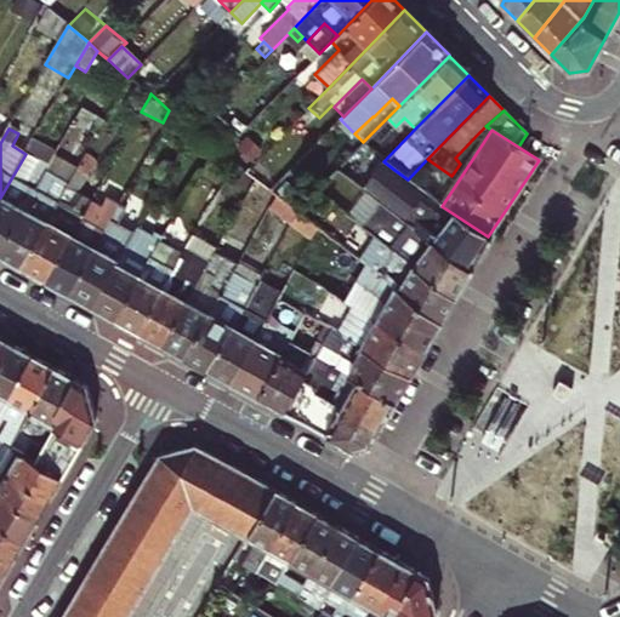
[(0,251),(49,166),(60,147),(51,141),(44,153),(39,161),(26,154),(0,198),(0,251)]
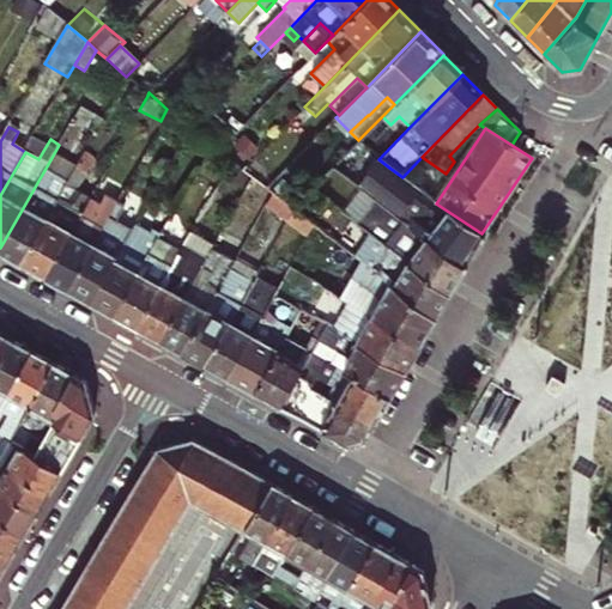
[(43,151),(29,144),(25,152),(38,159),(43,151)]
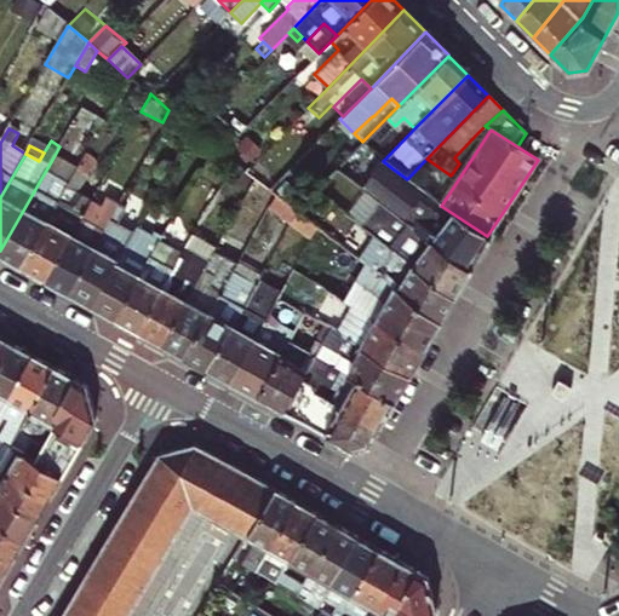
[(49,166),(0,251),(0,259),(21,270),(67,189),(69,185),(56,178),(63,166),(70,153),(59,147),(49,166)]
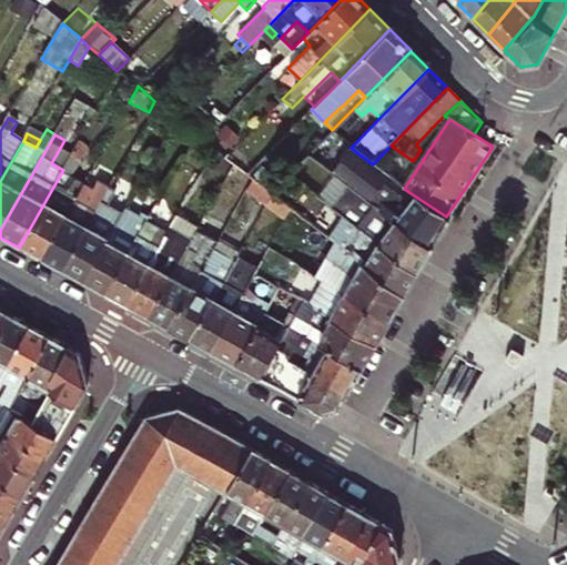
[(87,150),(79,141),(70,158),(77,164),(87,150)]
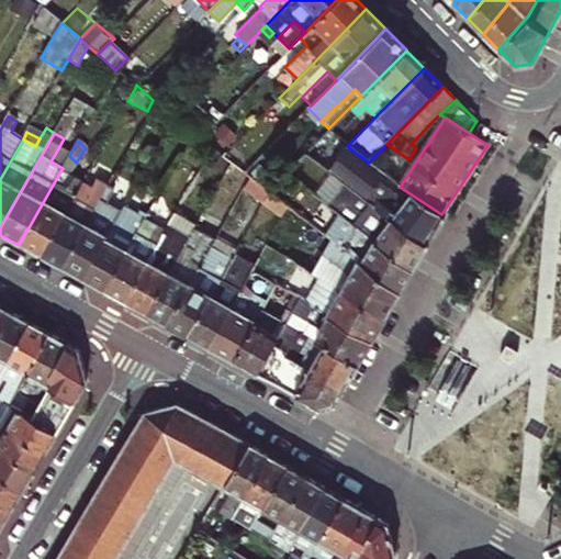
[(68,157),(57,151),(51,161),(63,168),(68,157)]
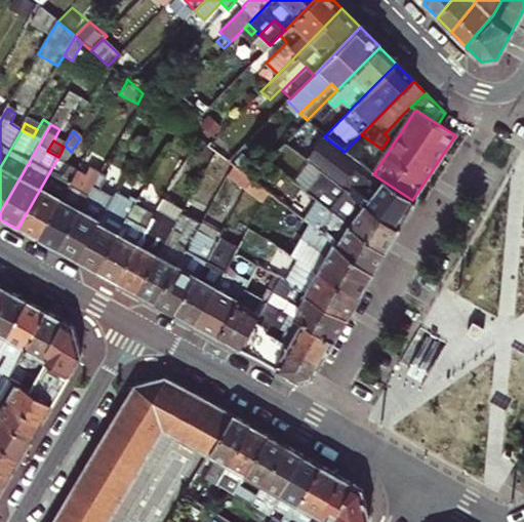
[(333,144),(324,156),(352,177),(356,172),(377,189),(383,181),(373,174),(345,152),(333,144)]
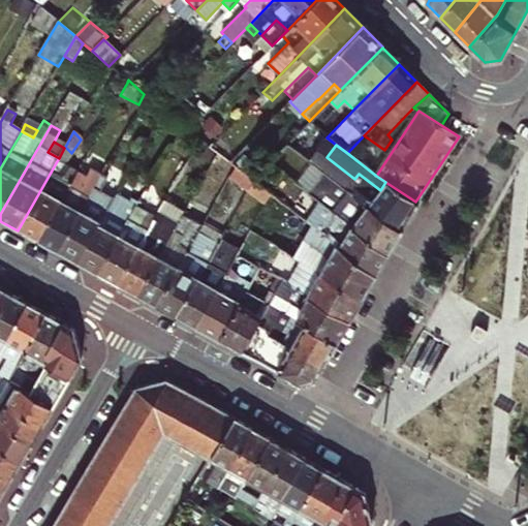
[(62,165),(71,153),(65,147),(64,148),(59,158),(57,161),(62,165)]
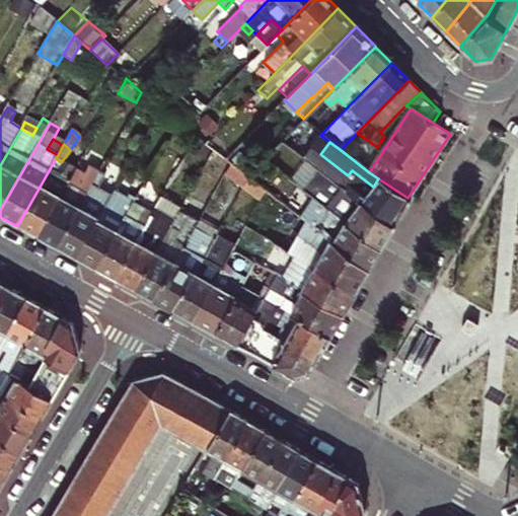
[(392,228),(410,200),(408,198),(378,178),(373,187),(352,170),(348,175),(320,154),(310,166),(315,169),(392,228)]
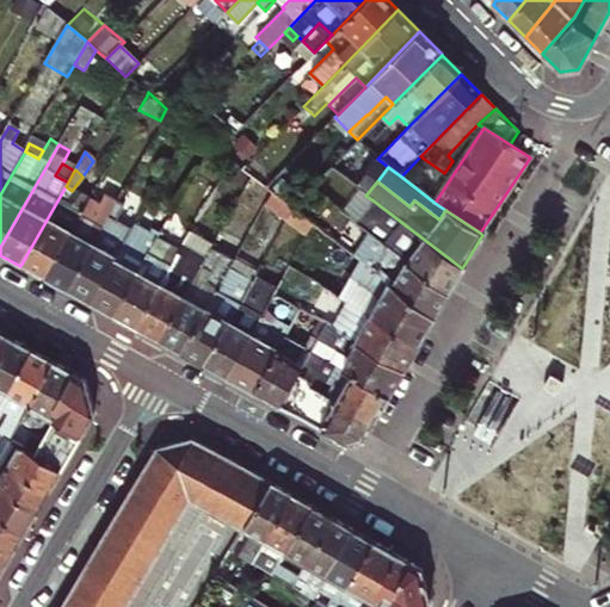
[(72,191),(66,186),(20,266),(44,279),(88,200),(88,199),(72,191)]
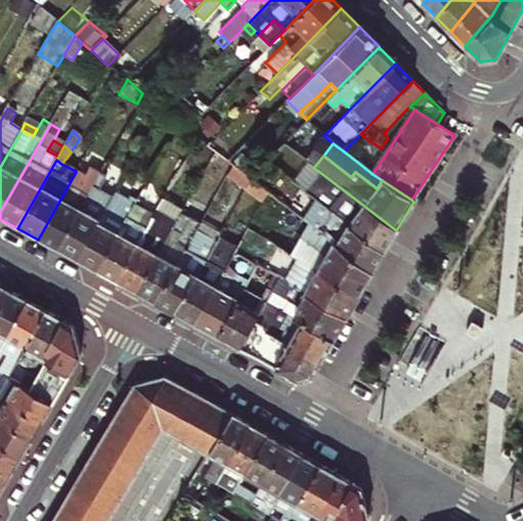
[(76,172),(38,240),(58,251),(99,175),(104,167),(93,161),(84,177),(76,172)]
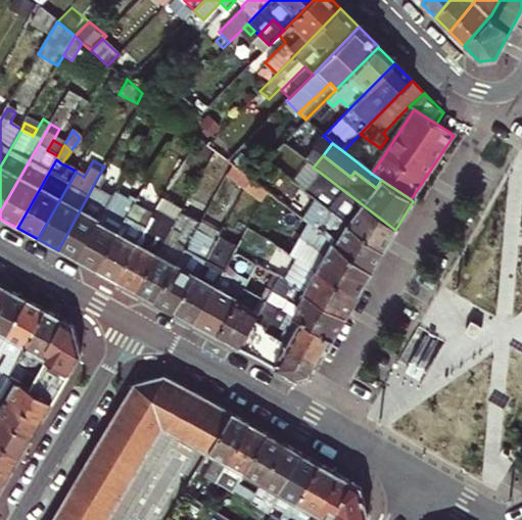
[(395,230),(318,171),(310,183),(333,200),(326,208),(330,211),(383,252),(395,230)]
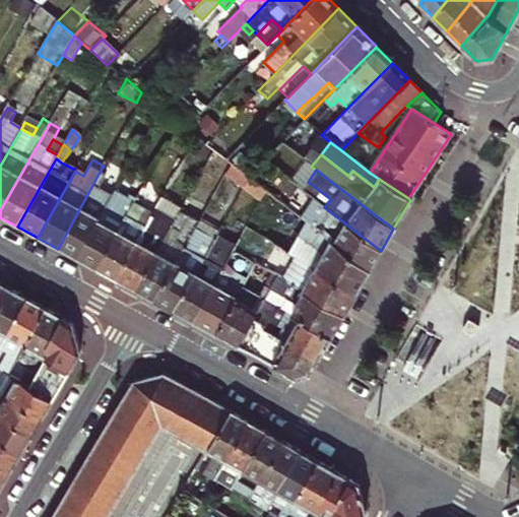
[(99,174),(58,249),(76,259),(106,207),(112,197),(99,189),(105,177),(99,174)]
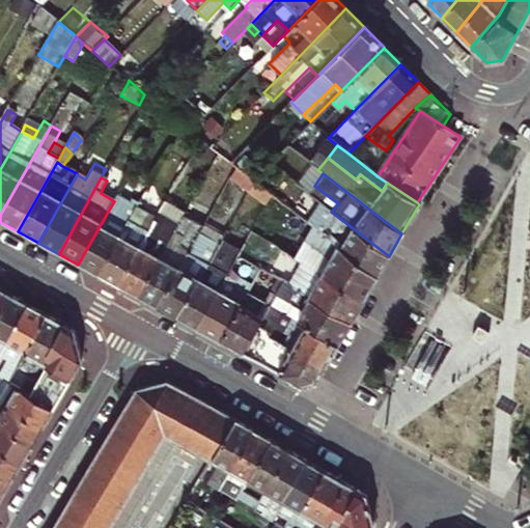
[(127,202),(136,209),(141,199),(148,185),(139,179),(127,202)]
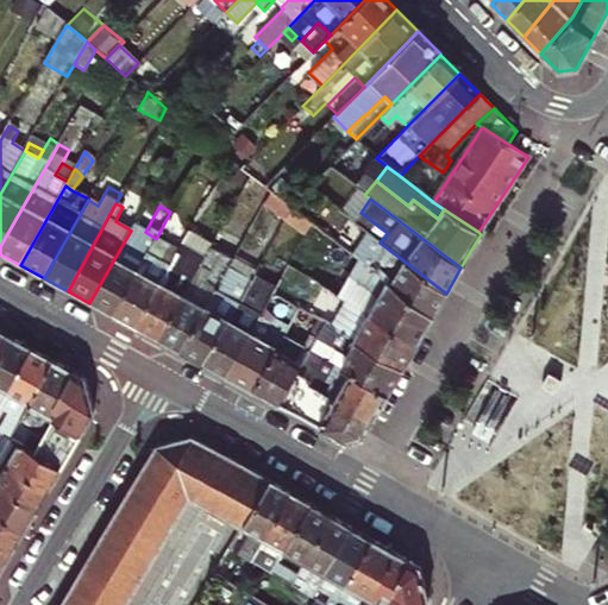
[(113,316),(136,328),(170,266),(157,260),(171,234),(162,228),(156,239),(154,244),(113,316)]
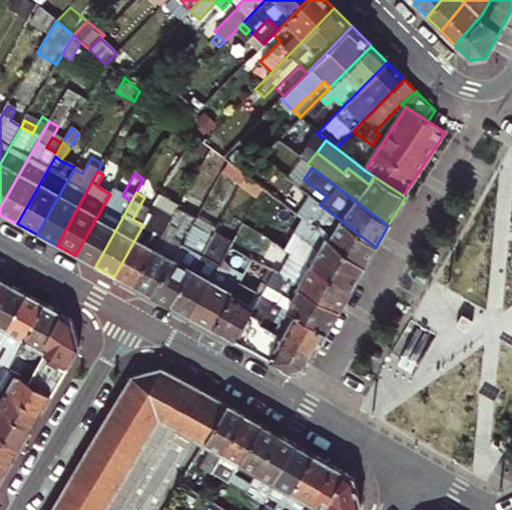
[(110,194),(104,204),(116,210),(122,200),(110,194)]
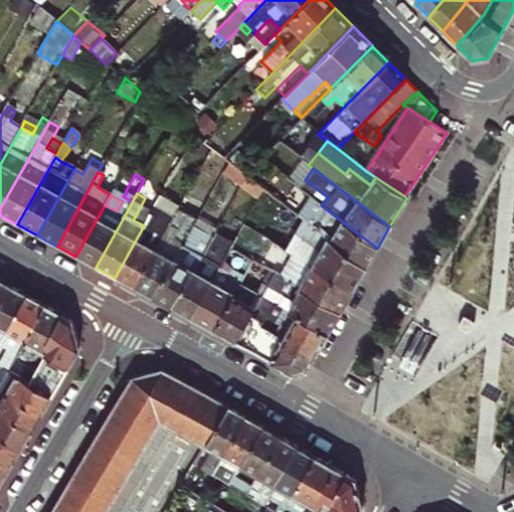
[(314,200),(307,210),(318,217),(325,208),(321,205),(314,200)]
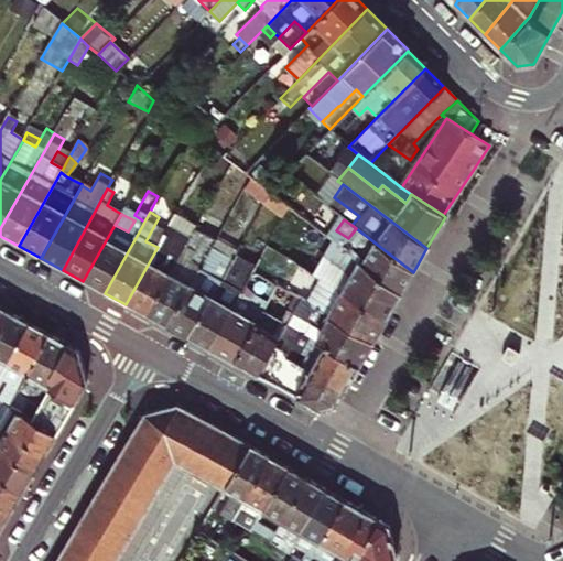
[(105,293),(142,226),(134,220),(128,232),(115,225),(83,281),(105,293)]
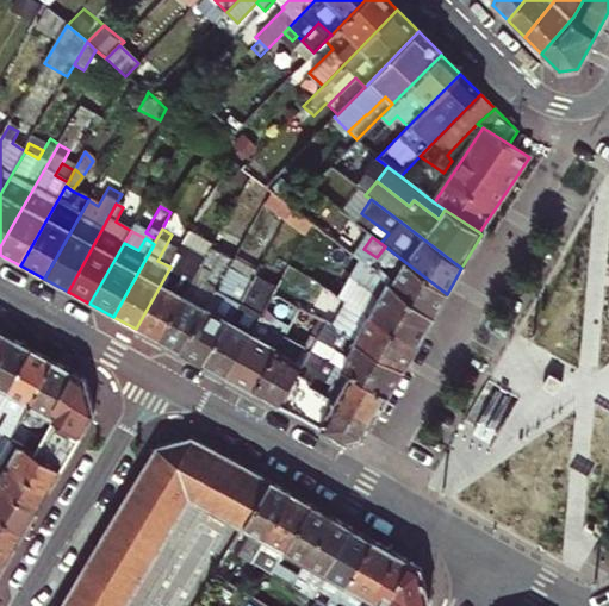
[(350,255),(358,261),(433,317),(447,294),(385,247),(377,257),(364,249),(361,252),(355,249),(350,255)]
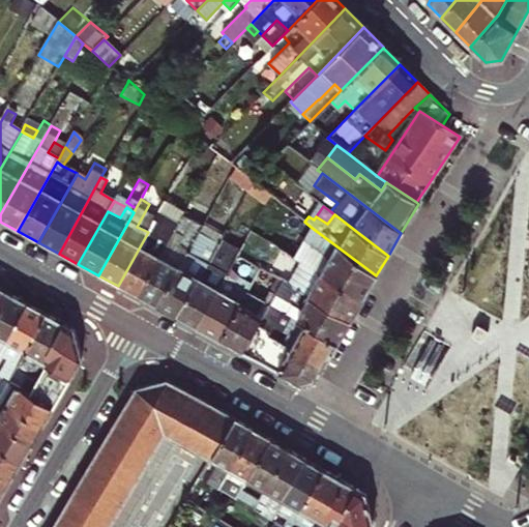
[(138,297),(157,308),(193,244),(202,228),(182,216),(173,233),(138,297)]
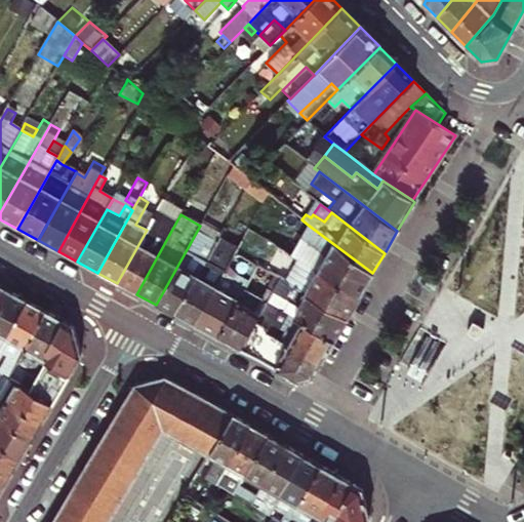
[(136,294),(171,231),(152,219),(147,230),(117,283),(136,294)]
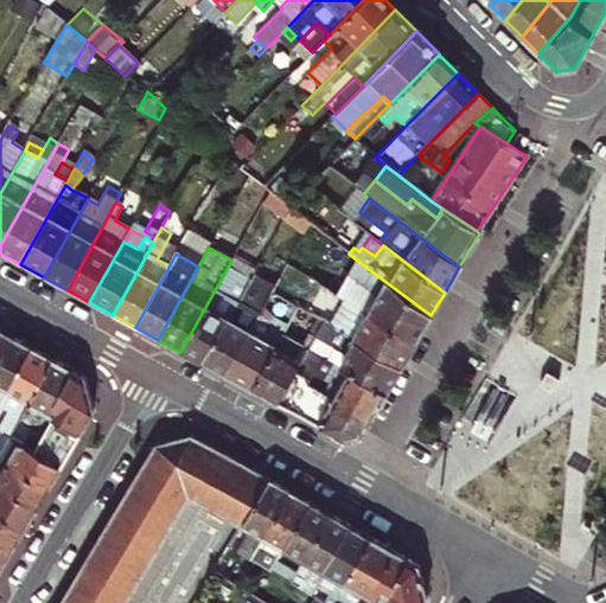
[(377,297),(368,313),(416,341),(431,315),(356,260),(348,275),(377,297)]
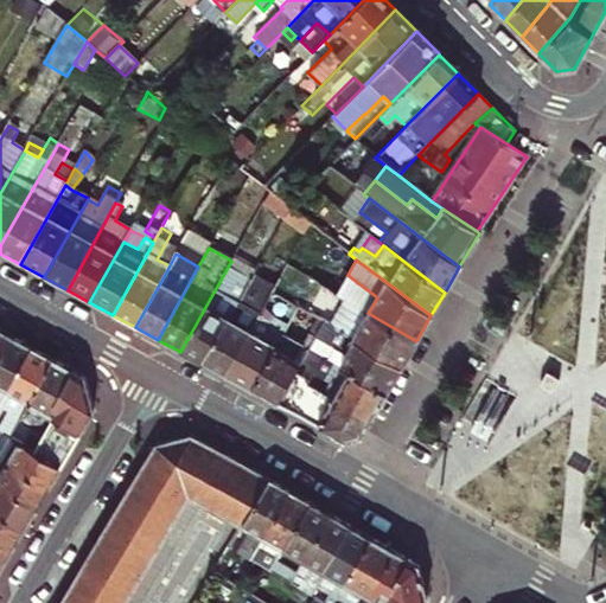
[(243,292),(203,364),(225,377),(260,315),(249,309),(263,282),(261,281),(267,270),(257,265),(243,292)]
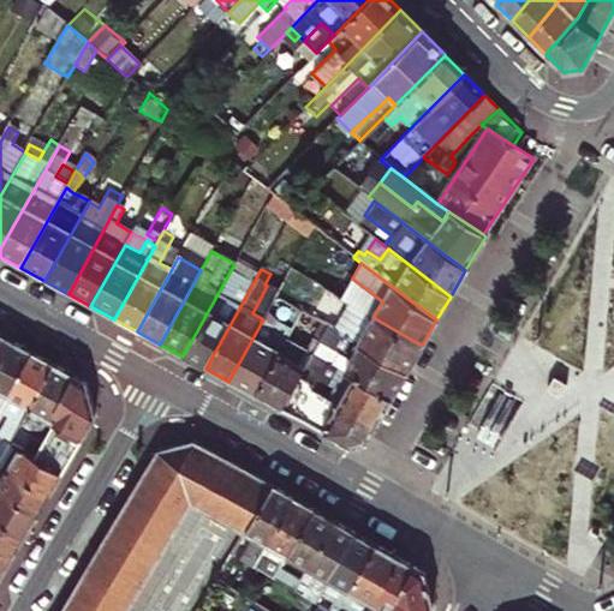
[(349,304),(359,310),(373,317),(382,301),(352,279),(341,299),(349,304)]
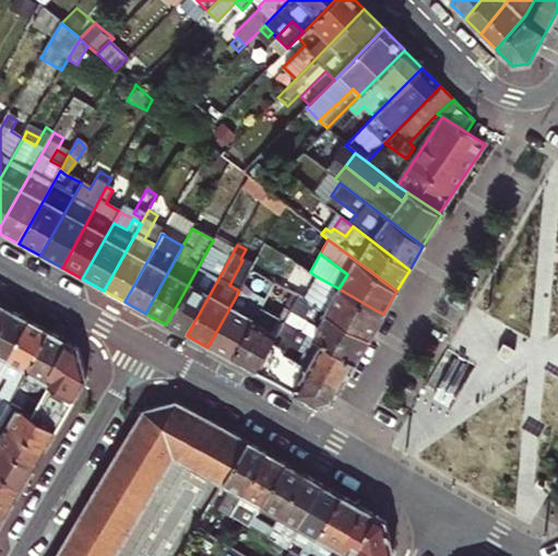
[(166,324),(187,335),(224,269),(203,258),(166,324)]
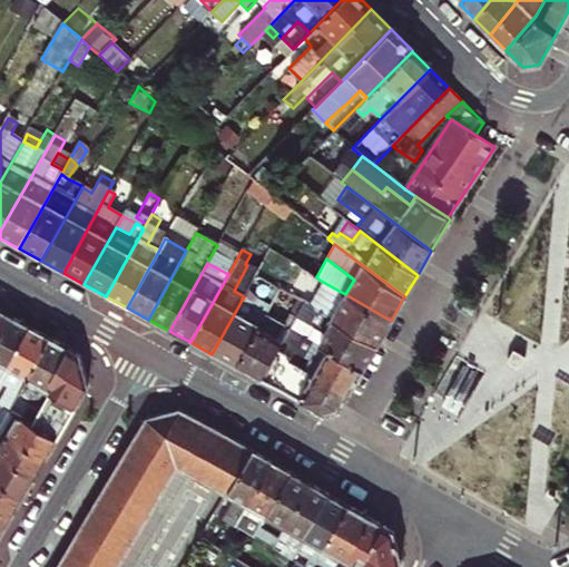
[(244,296),(255,275),(257,271),(247,265),(234,291),(244,296)]
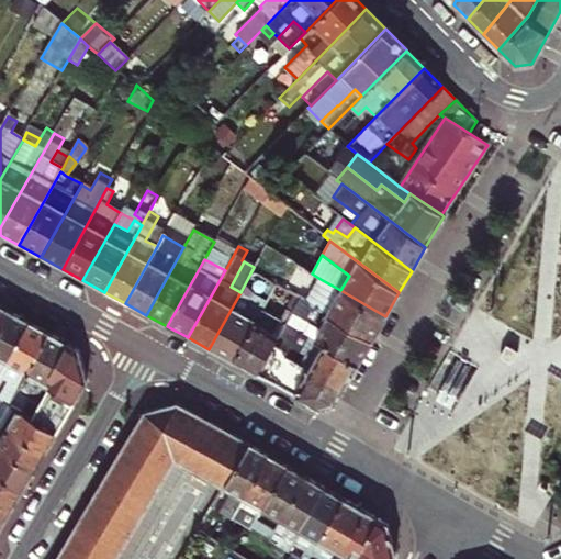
[(233,362),(276,286),(251,271),(240,292),(209,349),(233,362)]
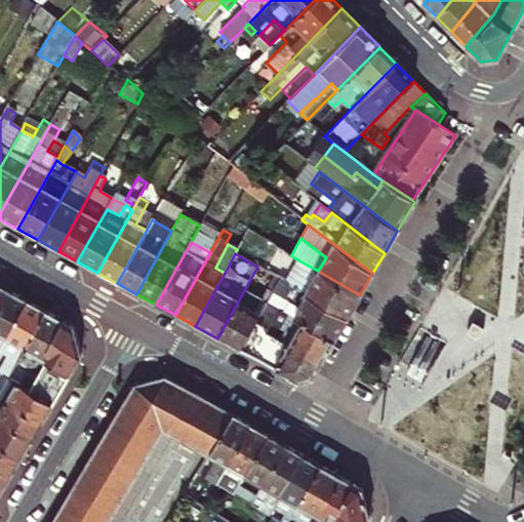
[(284,282),(293,287),(307,265),(297,259),(284,282)]
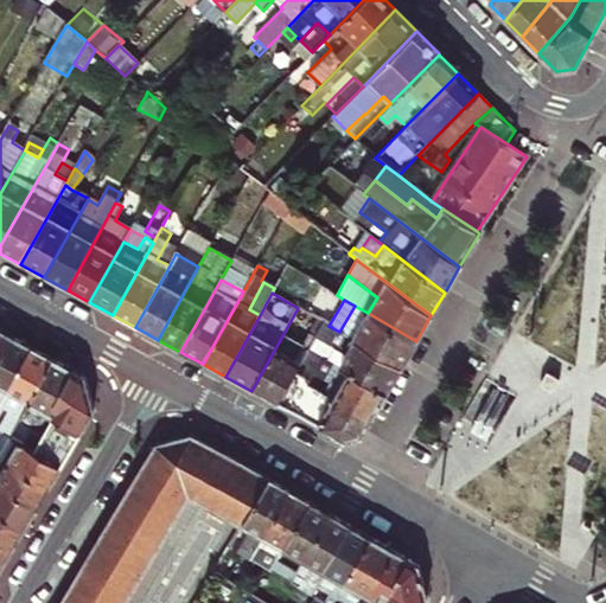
[(355,306),(339,332),(401,367),(416,341),(368,313),(355,306)]
